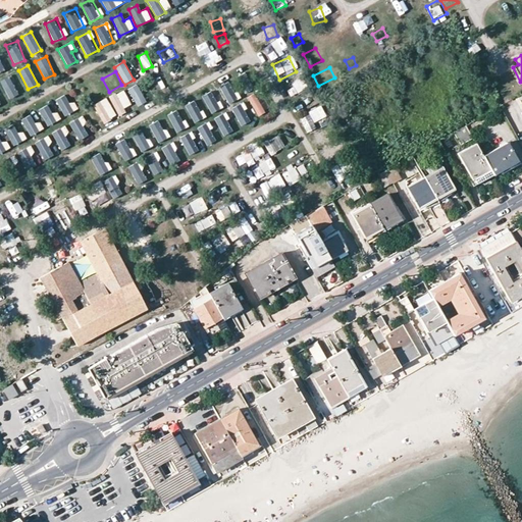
[(245,72),(236,77),(245,94),(254,89),(245,72)]
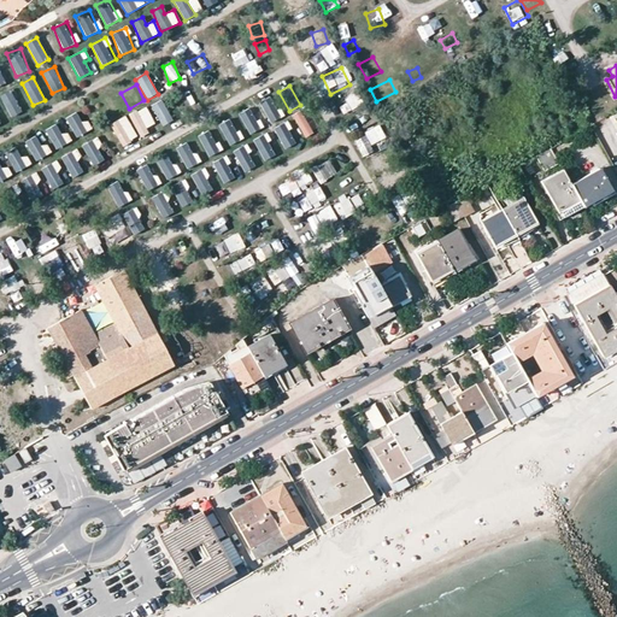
[(10,90),(0,95),(0,99),(11,118),(22,112),(10,90)]
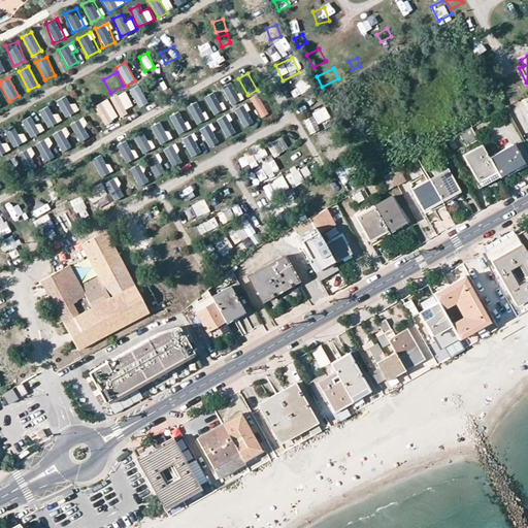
[(90,96),(101,96),(100,81),(89,83),(90,96)]
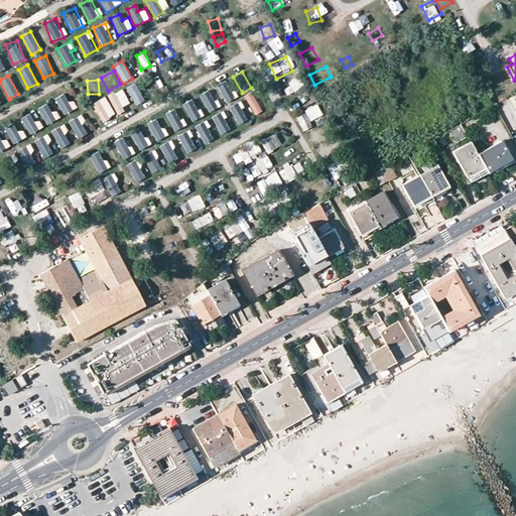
[(282,86),(286,95),(300,89),(296,80),(282,86)]
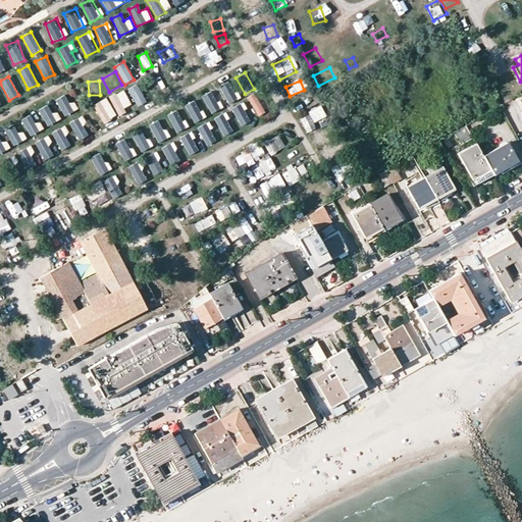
[(227,104),(237,101),(229,82),(220,86),(227,104)]
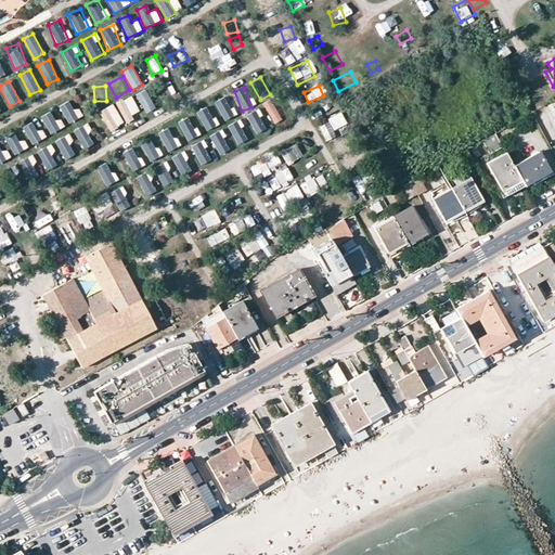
[(147,89),(137,93),(144,114),(155,110),(147,89)]
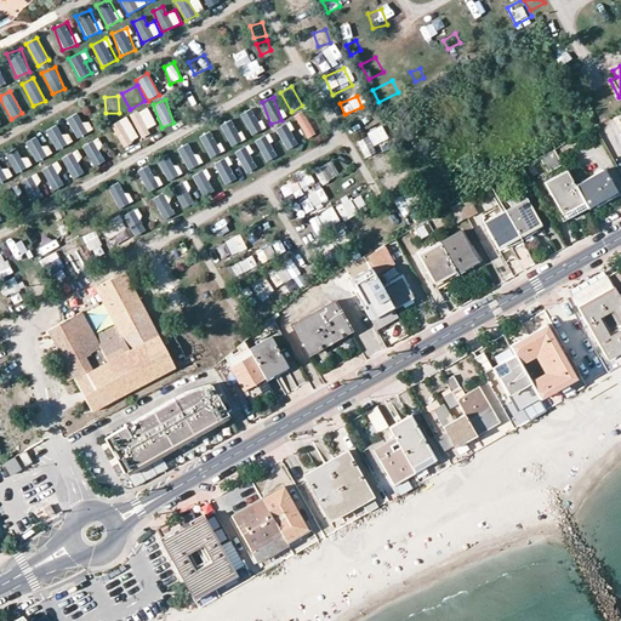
[(140,136),(157,127),(148,107),(130,115),(140,136)]
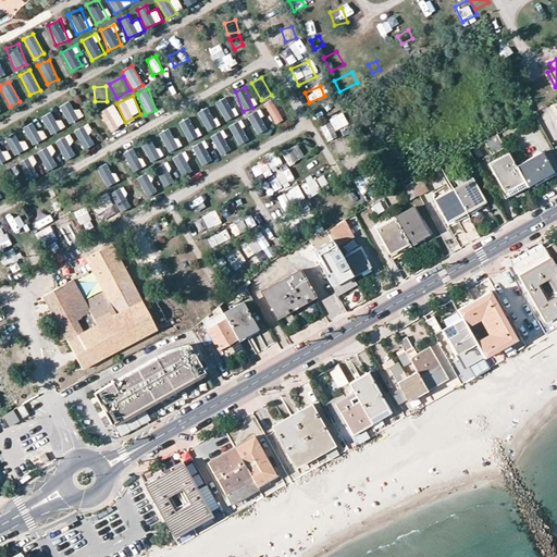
[(214,103),(225,122),(236,115),(225,97),(214,103)]
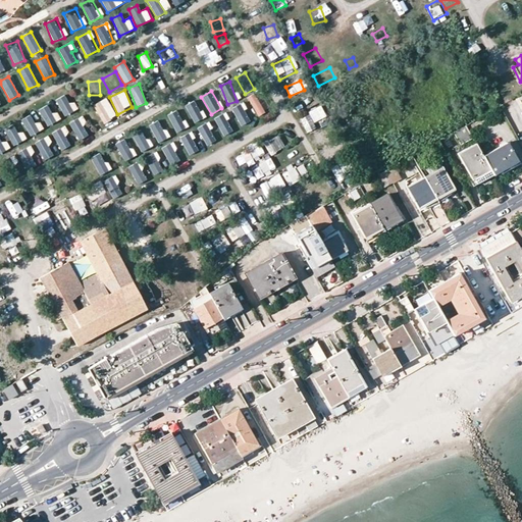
[(263,97),(258,100),(254,94),(247,98),(257,116),(270,109),(263,97)]
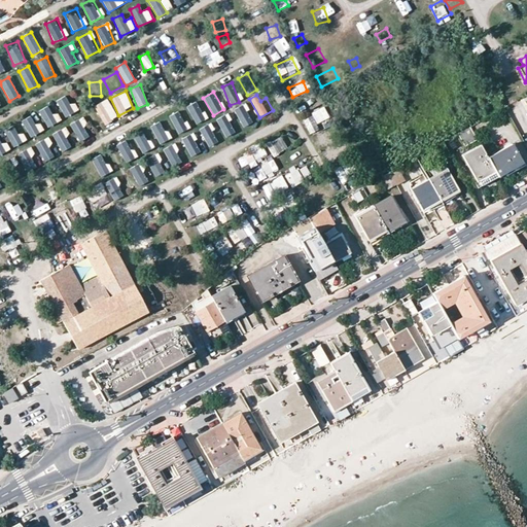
[(64,118),(76,113),(69,96),(57,101),(64,118)]
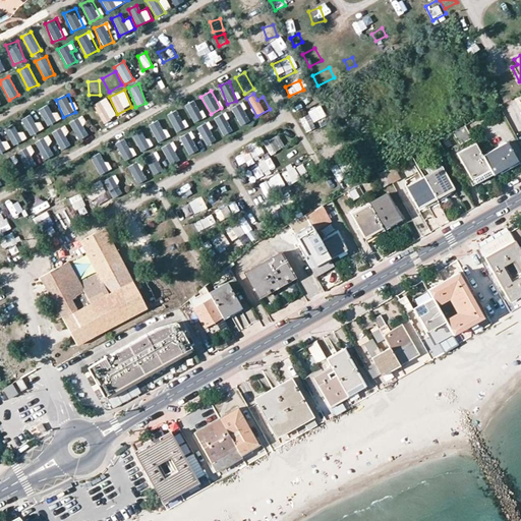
[(106,98),(93,105),(104,124),(117,116),(106,98)]
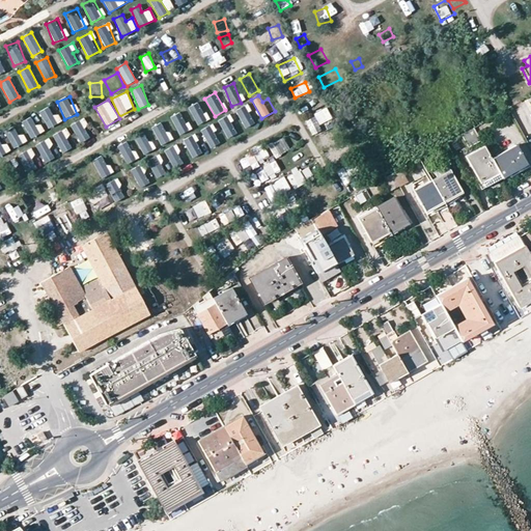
[(197,103),(188,108),(197,126),(207,120),(197,103)]
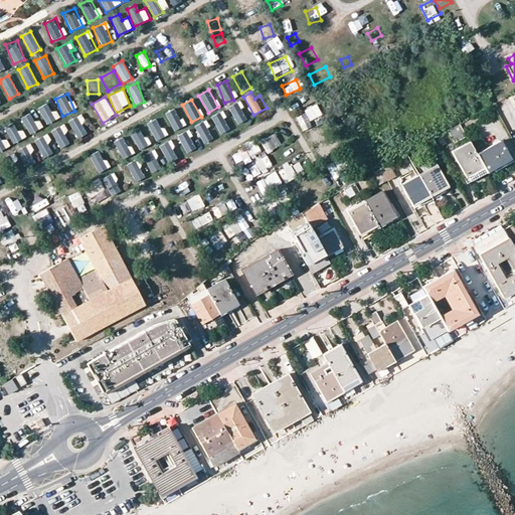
[(302,126),(323,116),(316,102),(296,112),(302,126)]
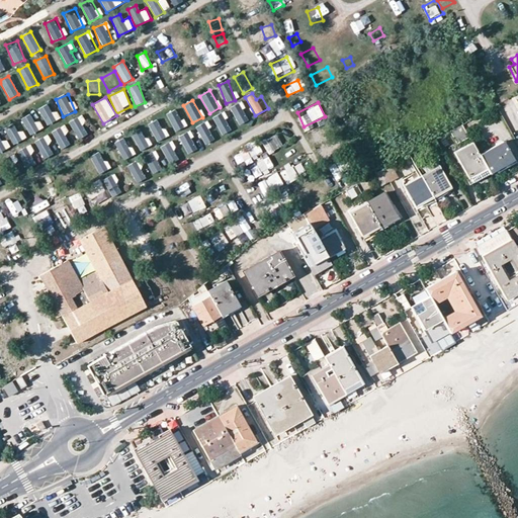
[(231,107),(238,124),(248,120),(241,103),(231,107)]
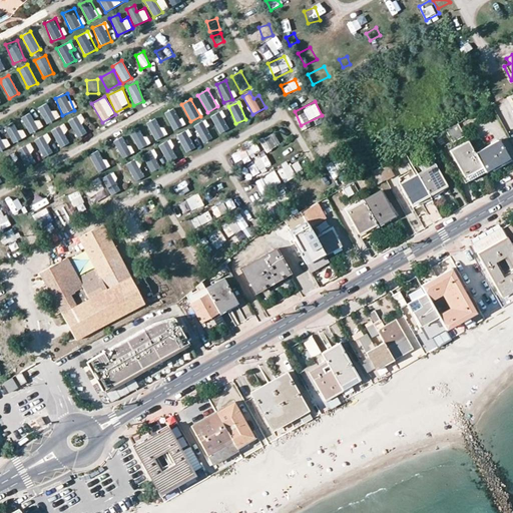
[(47,103),(37,108),(46,125),(60,118),(56,109),(51,112),(47,103)]
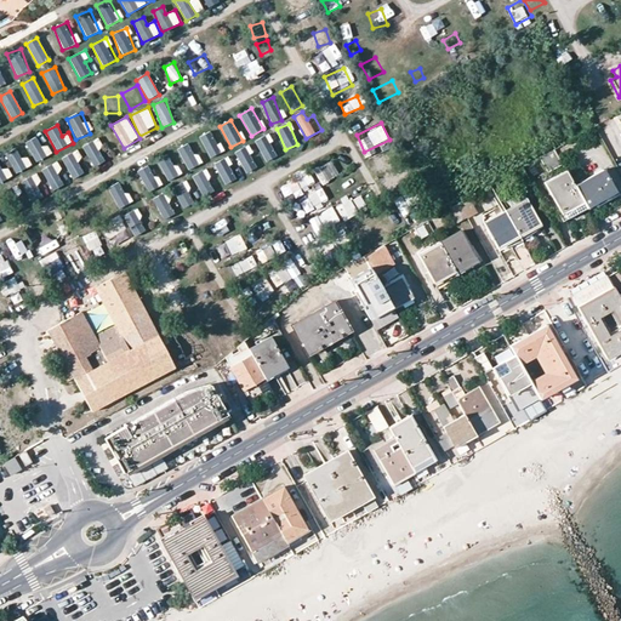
[(210,131),(199,136),(209,159),(220,154),(210,131)]
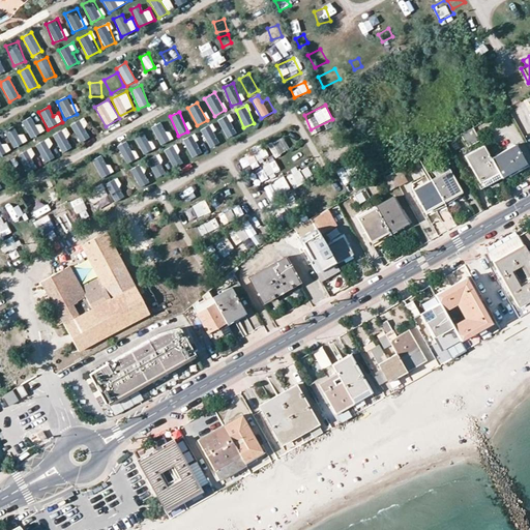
[(21,122),(30,140),(41,134),(33,116),(21,122)]
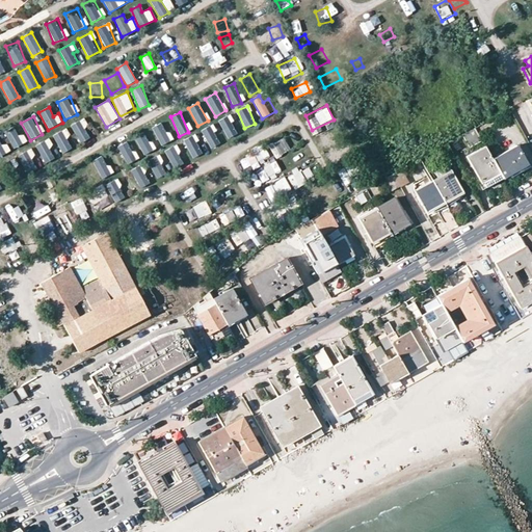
[(218,120),(227,139),(236,135),(229,116),(218,120)]
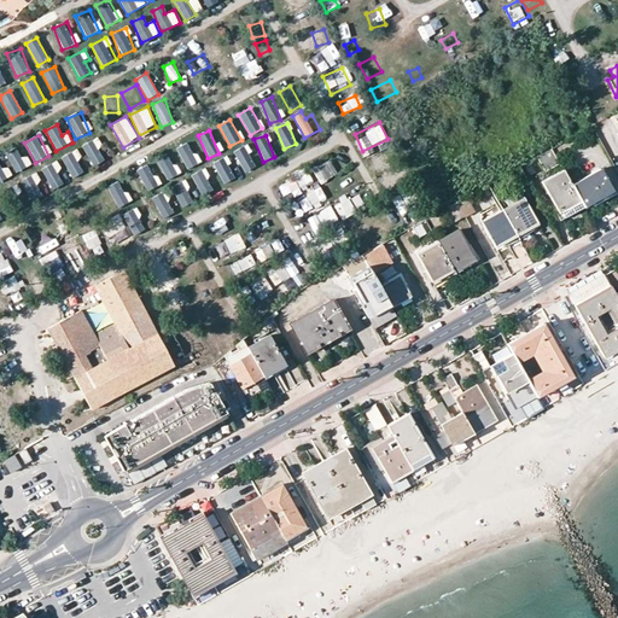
[(94,139),(82,146),(93,167),(106,159),(94,139)]
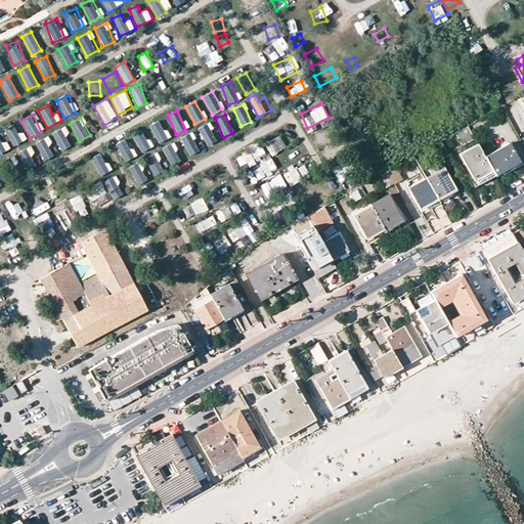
[(161,121),(149,125),(157,143),(168,139),(161,121)]
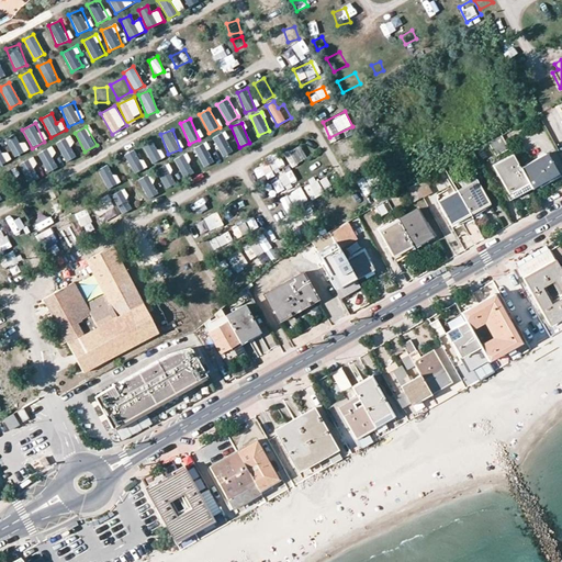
[(222,157),(233,150),(223,132),(212,138),(222,157)]
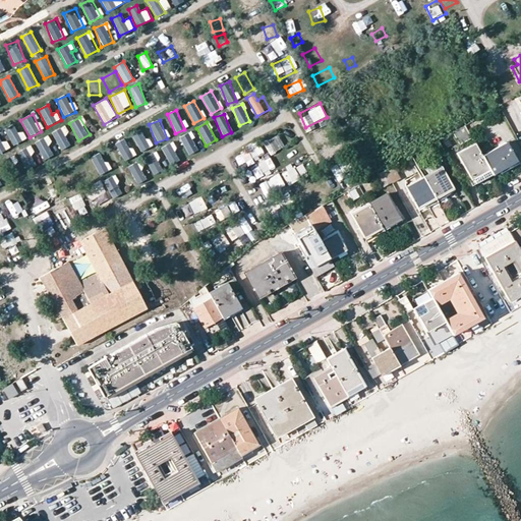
[(453,131),(459,145),(472,137),(465,124),(456,130),(453,131)]
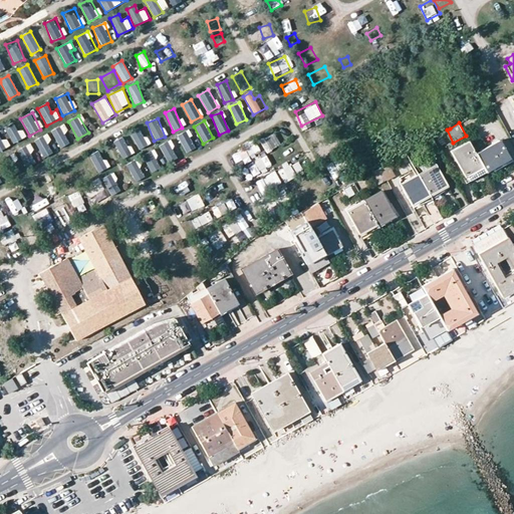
[(13,146),(27,138),(22,130),(18,132),(13,123),(4,129),(13,146)]
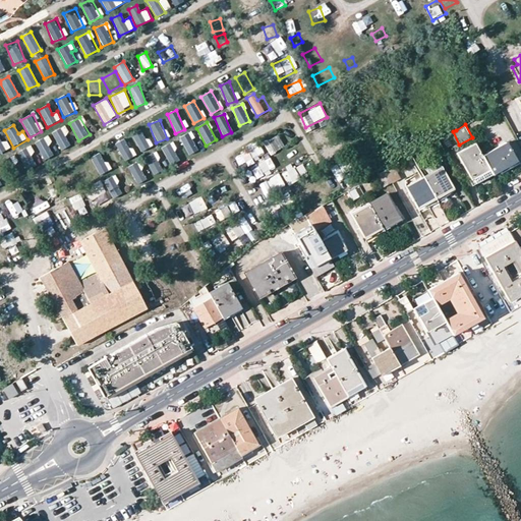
[(60,151),(71,145),(63,127),(52,132),(60,151)]
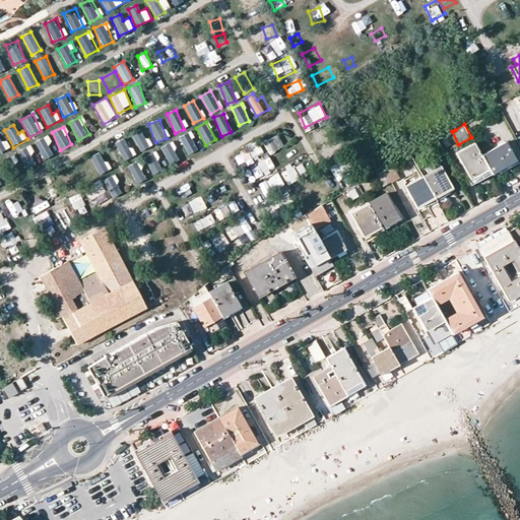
[(140,152),(149,147),(140,130),(131,135),(140,152)]
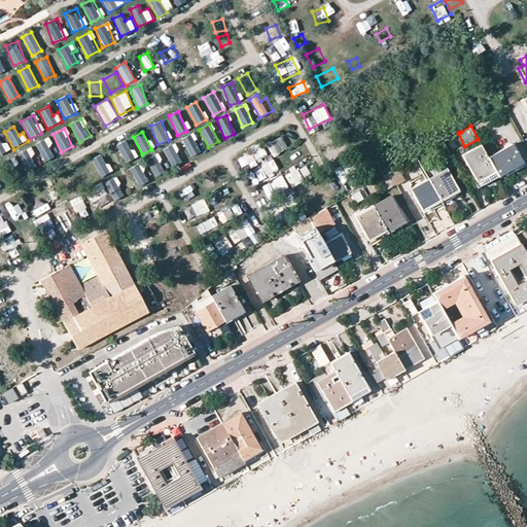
[(190,157),(201,152),(191,134),(181,139),(190,157)]
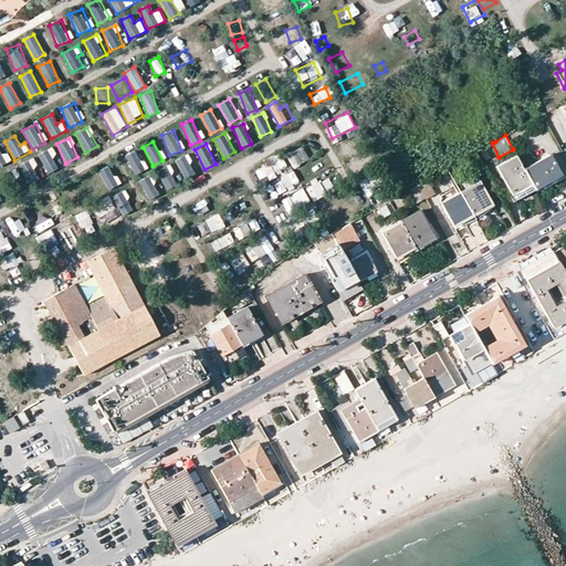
[(285,156),(293,169),(310,159),(302,146),(285,156)]
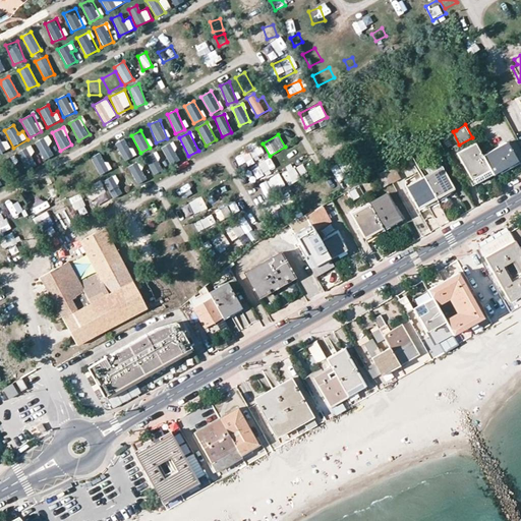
[(45,136),(35,142),(45,161),(55,154),(45,136)]
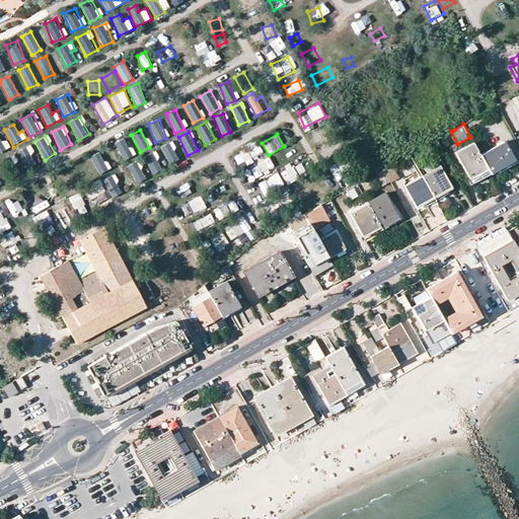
[(125,139),(116,142),(122,160),(131,156),(125,139)]
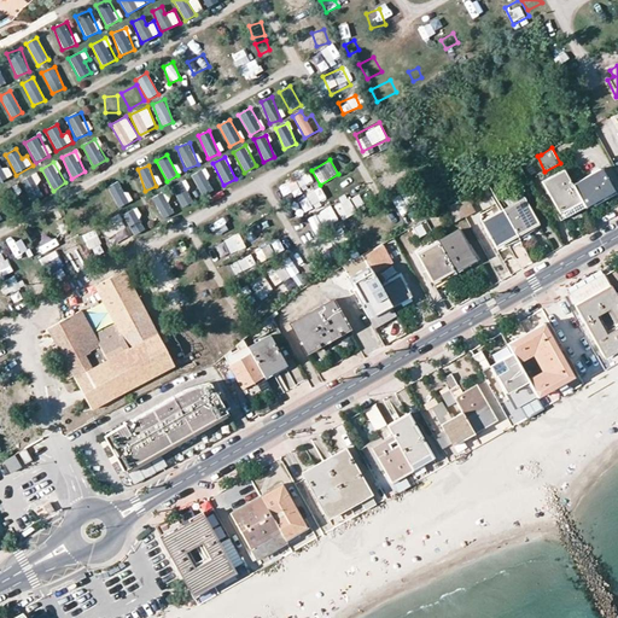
[(519,167),(511,170),(518,182),(520,185),(528,181),(519,167)]
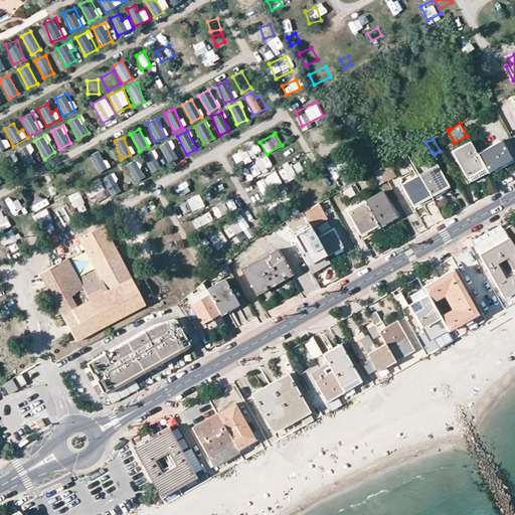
[(168,164),(179,159),(169,141),(159,146),(168,164)]
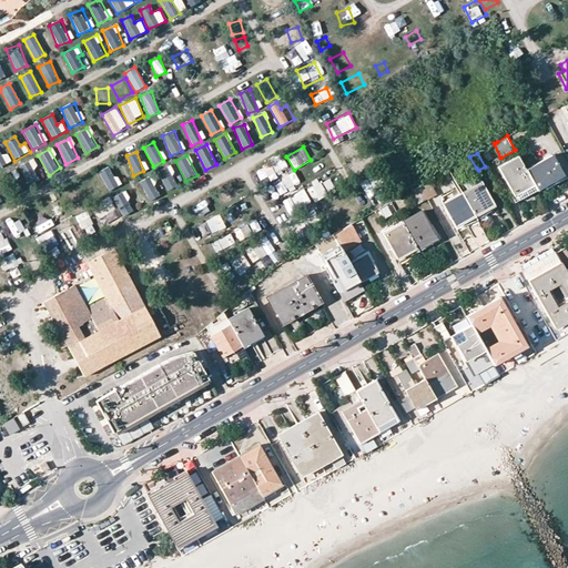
[(281,155),(254,171),(262,183),(288,168),(281,155)]
